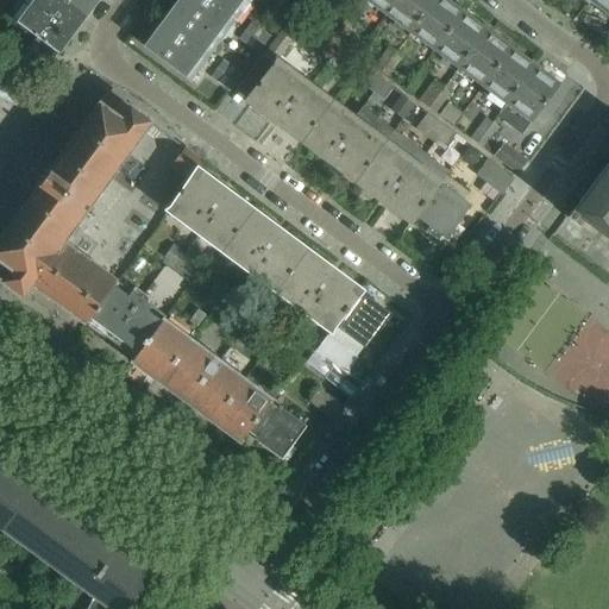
[(74,35),(27,0),(13,20),(37,39),(29,51),(49,67),(74,35)]
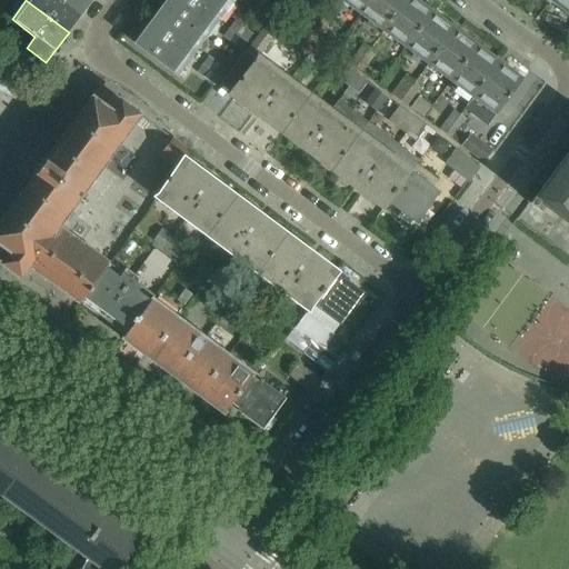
[(81,15),(62,0),(26,0),(69,32),(81,15)]
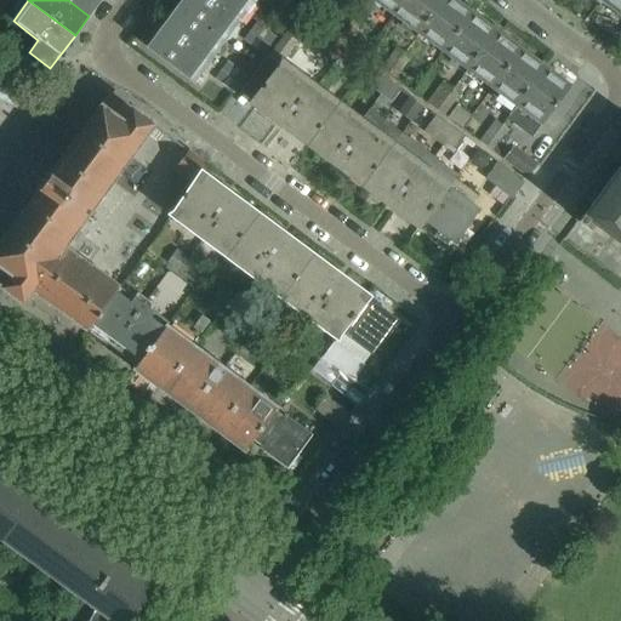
[(101,0),(68,0),(89,16),(101,0)]
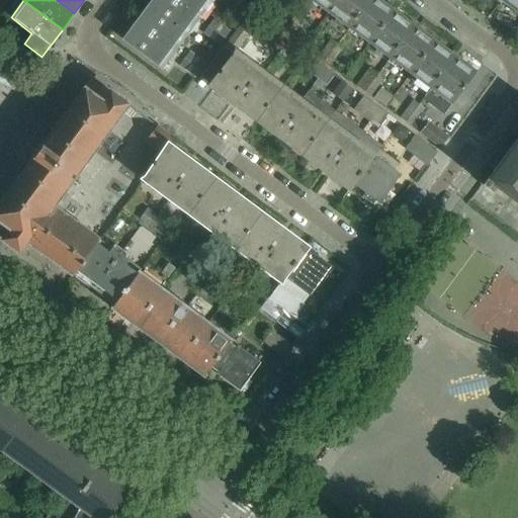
[(171,0),(155,0),(149,8),(188,37),(200,21),(171,0)]
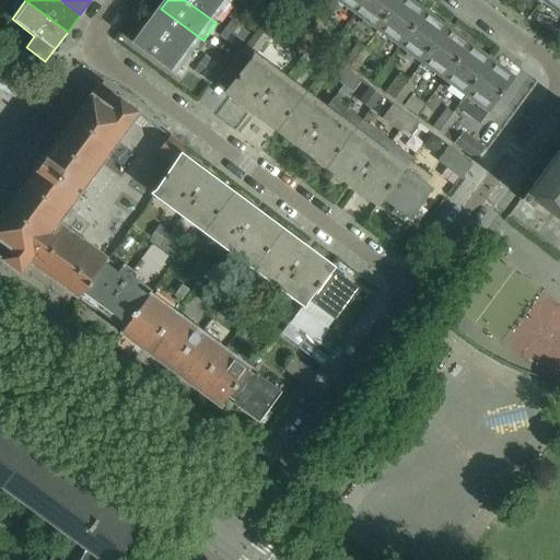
[(222,0),(185,0),(217,23),(230,6),(222,0)]
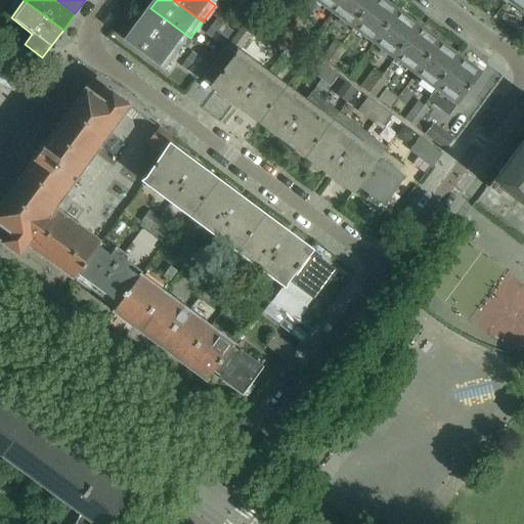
[(252,7),(242,0),(231,0),(248,12),(252,7)]
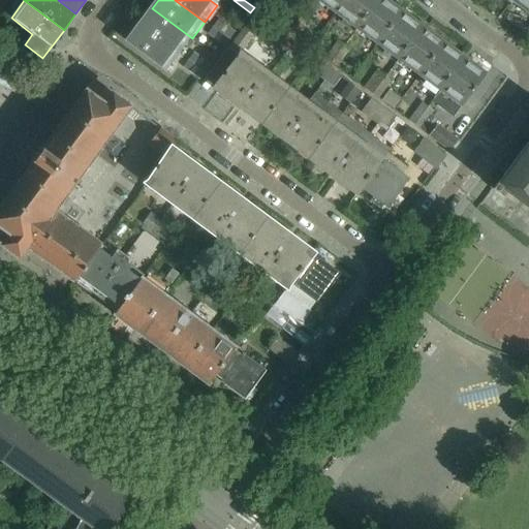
[(345,0),(317,0),(336,13),(345,0)]
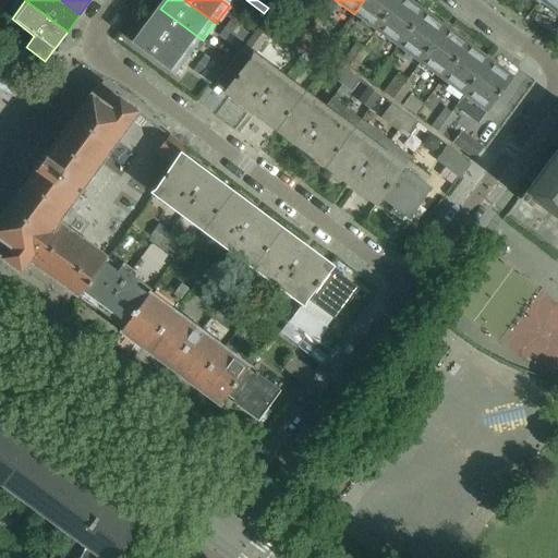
[(425,12),(408,0),(364,0),(354,14),(399,47),(425,12)]
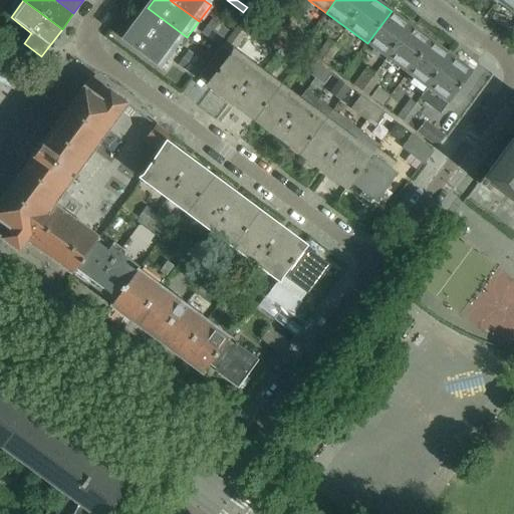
[(513,0),(497,0),(513,12),(513,0)]
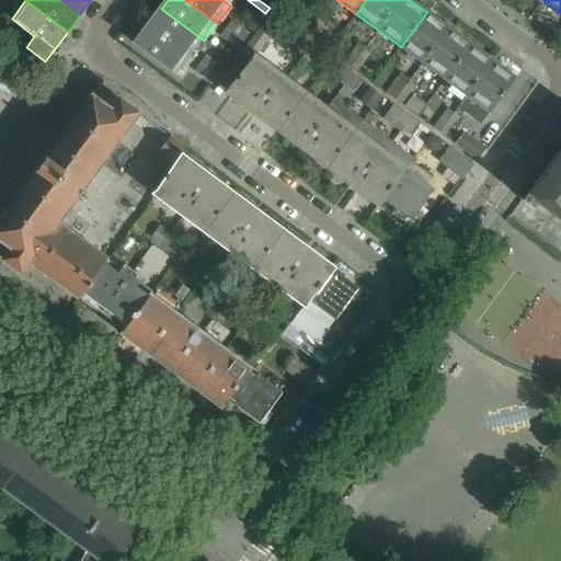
[(161,9),(148,26),(191,58),(204,41),(161,9)]
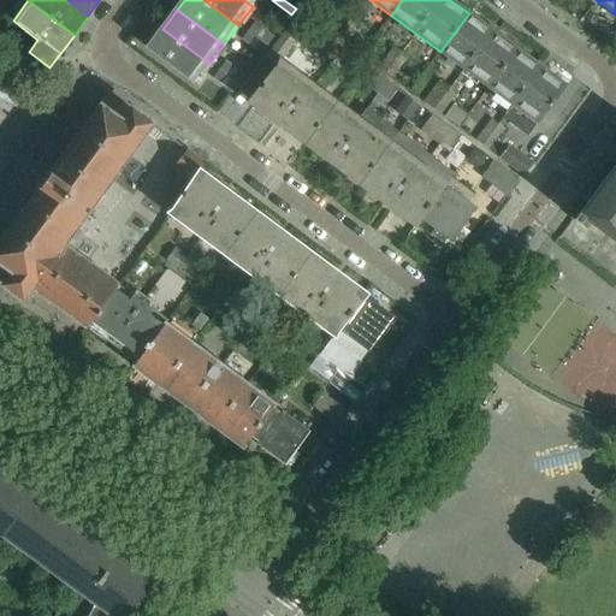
[(517,49),(469,13),(440,52),(489,88),(517,49)]
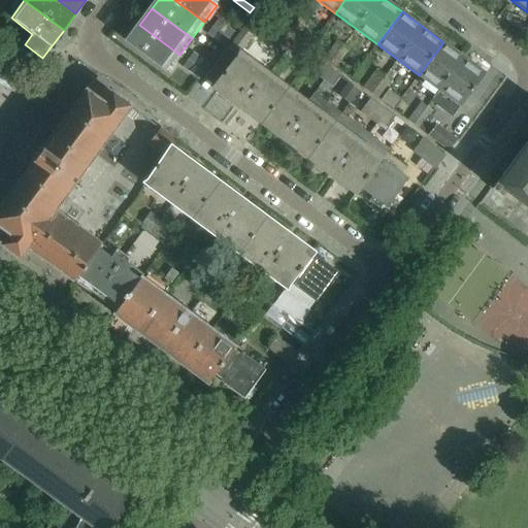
[(295,15),(284,32),(288,35),(300,20),(295,15)]
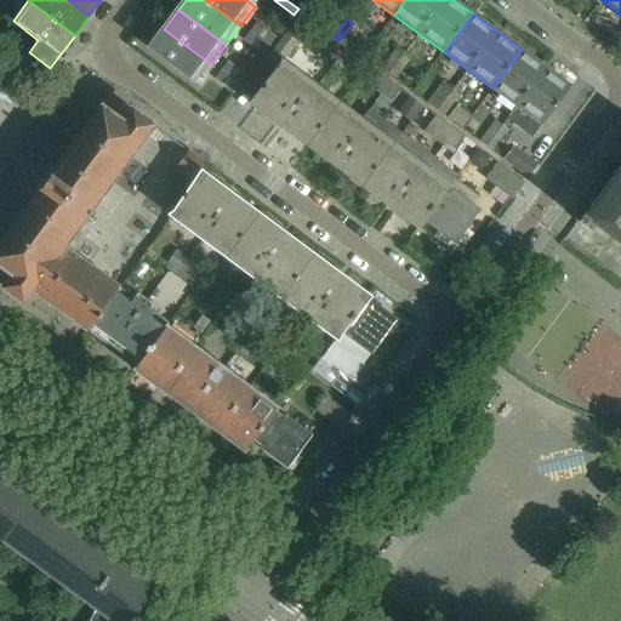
[(353,23),(339,41),(345,46),(359,27),(353,23)]
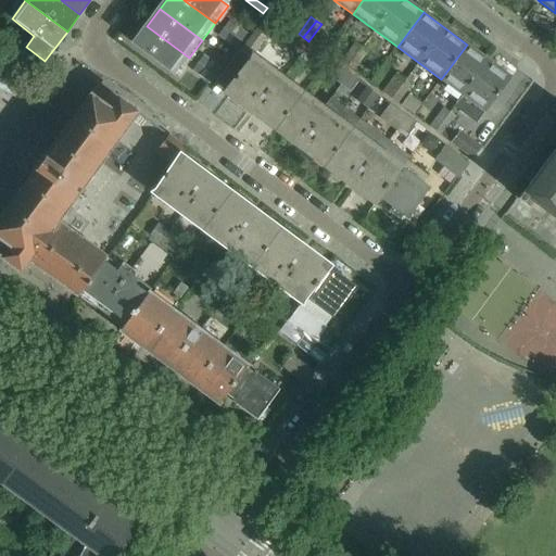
[(229,23),(225,29),(241,42),(247,36),(229,23)]
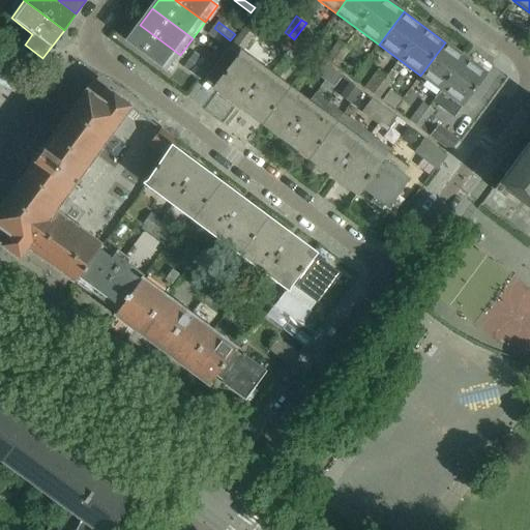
[(272,42),(278,34),(265,24),(259,32),(272,42)]
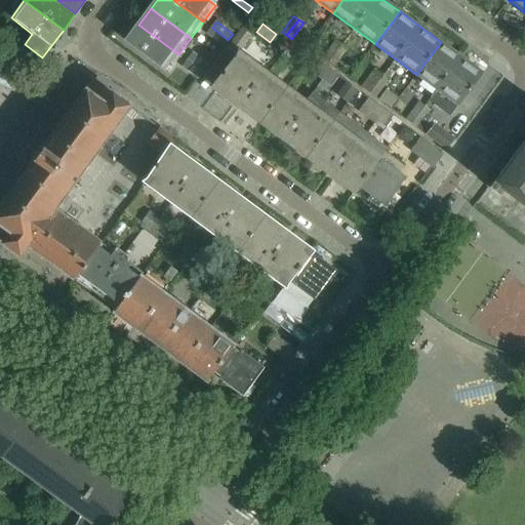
[(166,71),(178,54),(138,25),(126,41),(166,71)]
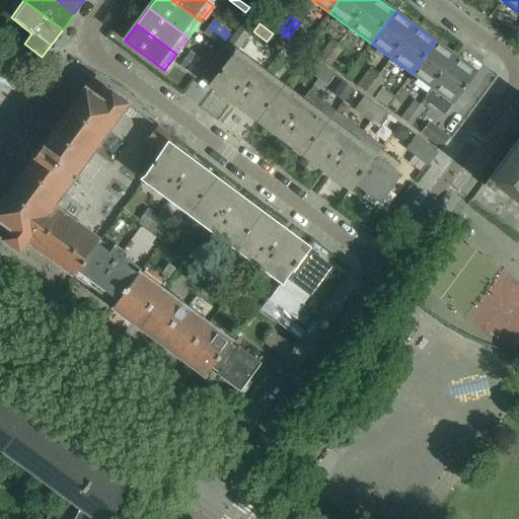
[(225,40),(210,27),(206,33),(221,45),(225,40)]
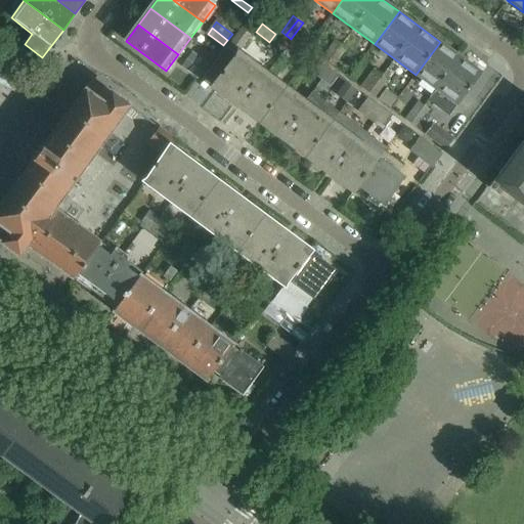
[(286,41),(277,35),(269,45),(277,51),(286,41)]
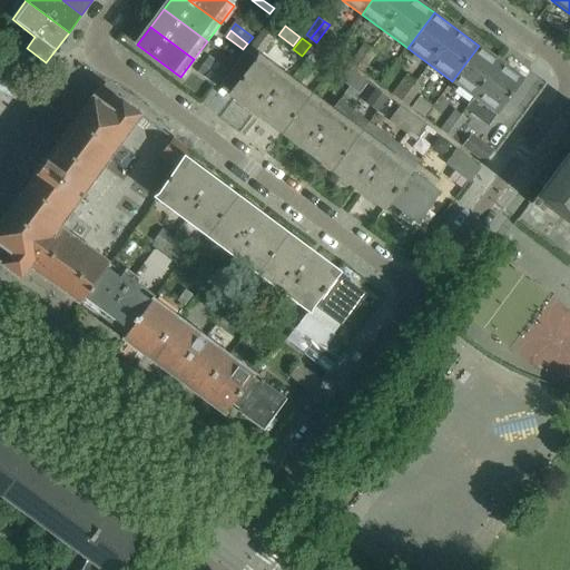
[(335,39),(328,47),(334,51),(341,43),(335,39)]
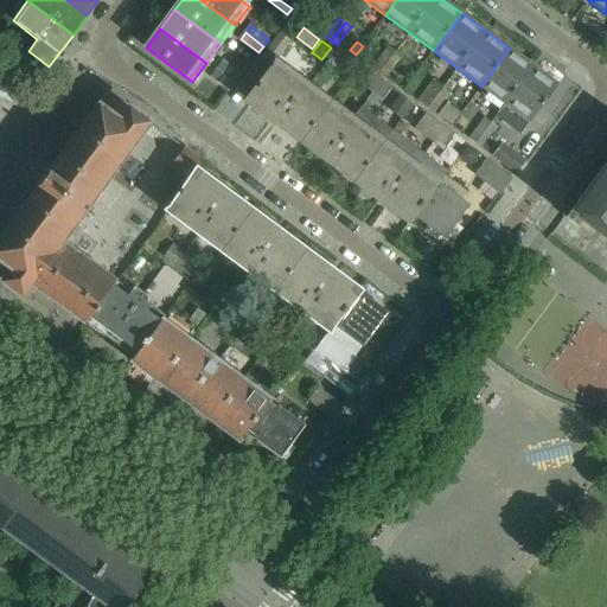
[(343,57),(331,48),(321,59),(334,69),(343,57)]
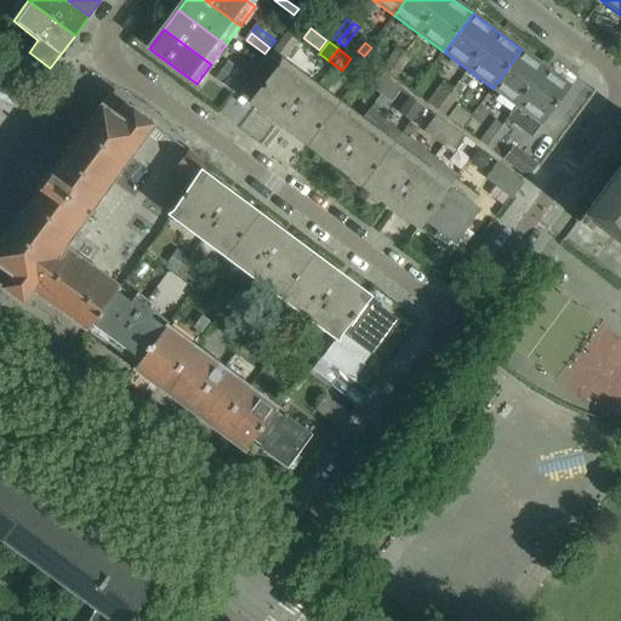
[(571,86),(522,50),(493,89),(542,126),(571,86)]
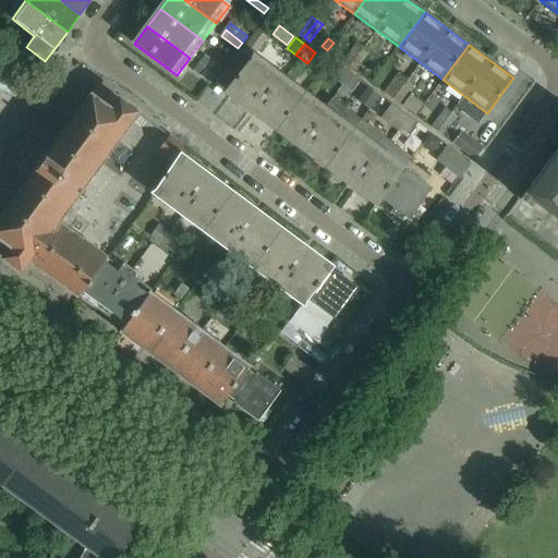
[(355,49),(342,65),(348,70),(361,52),(355,49)]
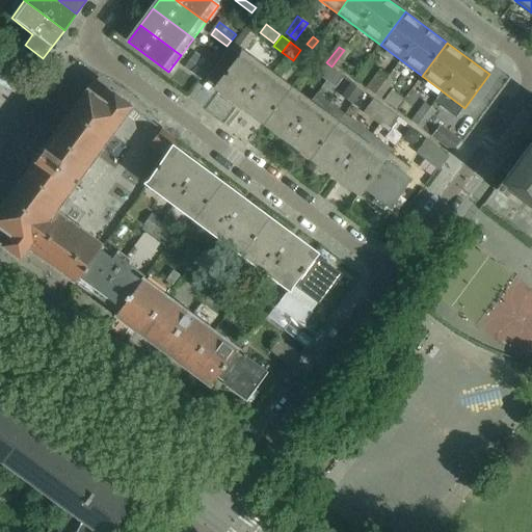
[(290,90),(242,55),(240,57),(231,50),(208,80),(218,87),(217,89),(265,125),(290,90)]
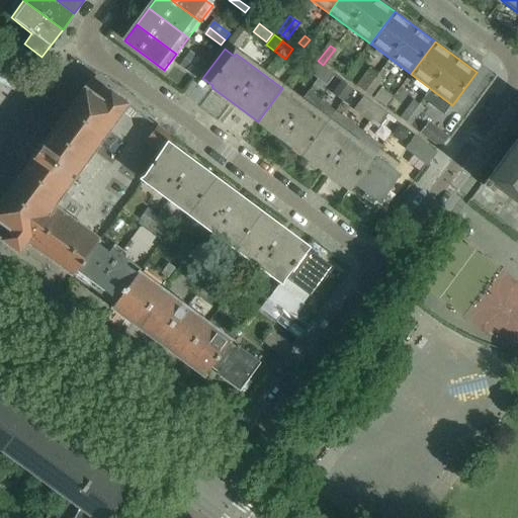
[(335,49),(323,65),(328,68),(339,53),(335,49)]
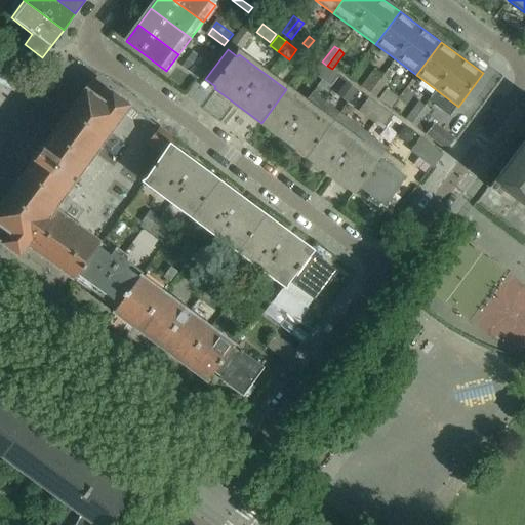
[(193,55),(189,62),(204,73),(208,67),(193,55)]
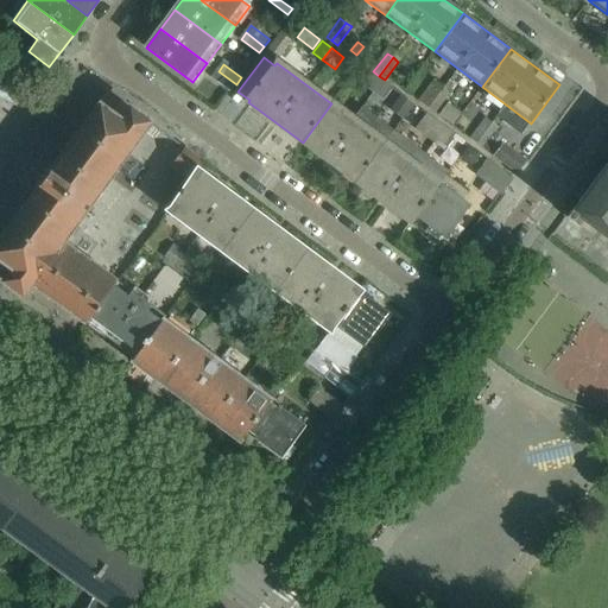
[(236,84),(219,71),(213,77),(232,92),(236,84)]
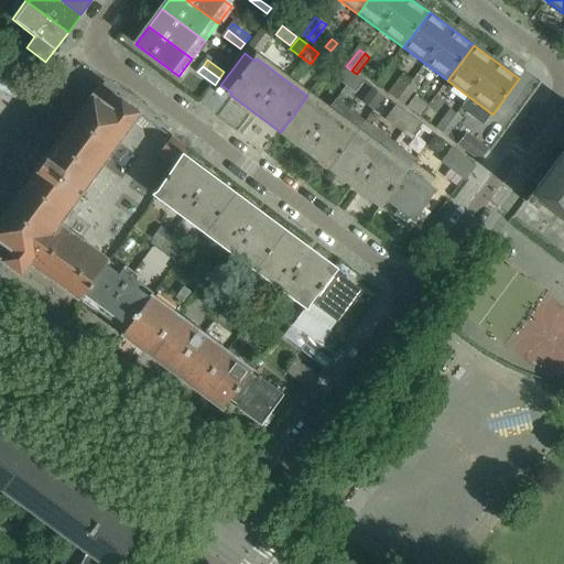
[(0,90),(15,98),(23,80),(0,69),(0,90)]
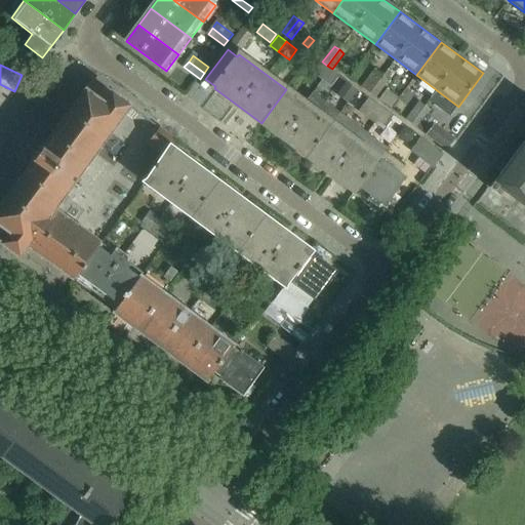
[(316,79),(325,85),(332,75),(324,69),(316,79)]
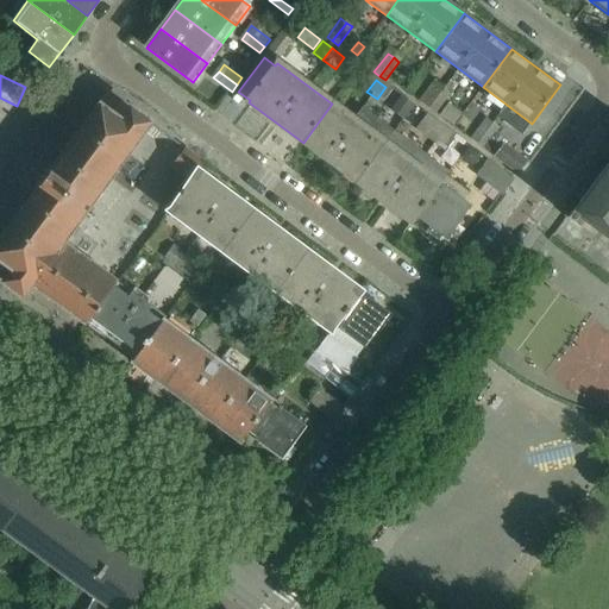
[(389,108),(397,96),(385,87),(377,99),(372,106),(381,112),(385,106),(389,108)]
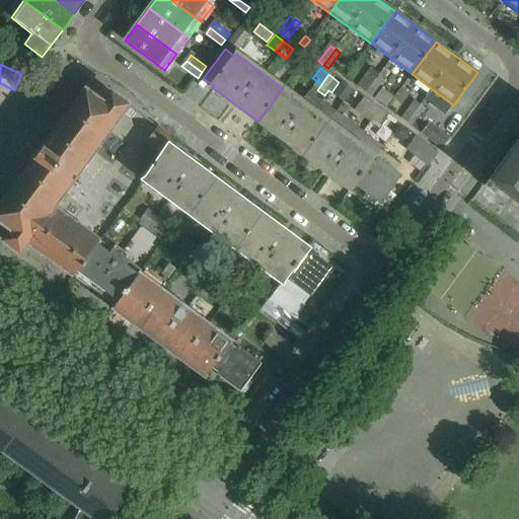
[(370,75),(359,90),(364,95),(376,79),(370,75)]
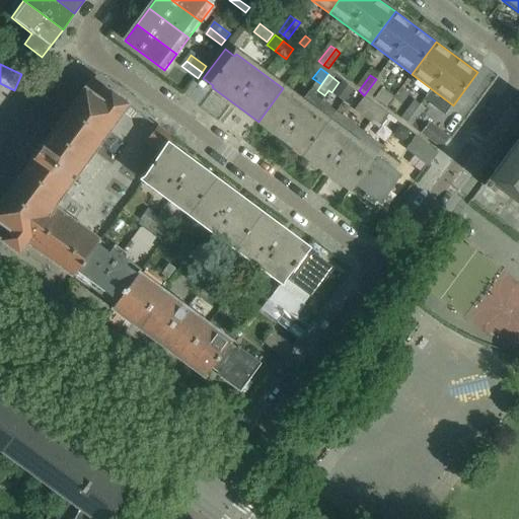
[(82,91),(40,149),(32,159),(31,160),(28,165),(0,203),(0,237),(6,242),(18,251),(24,243),(73,279),(74,277),(98,243),(50,209),(126,104),(91,79),(82,91)]
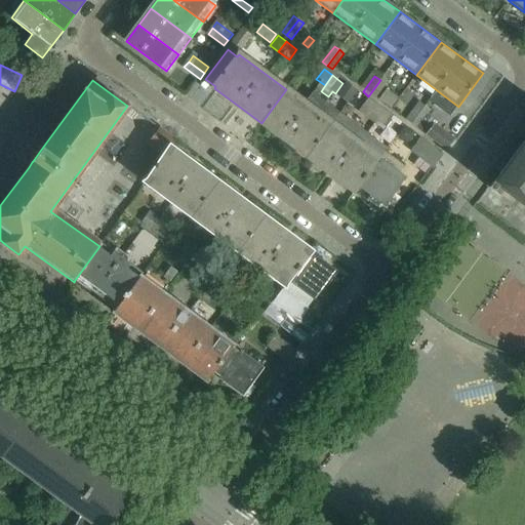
[(380,80),(368,96),(374,101),(386,84),(380,80)]
